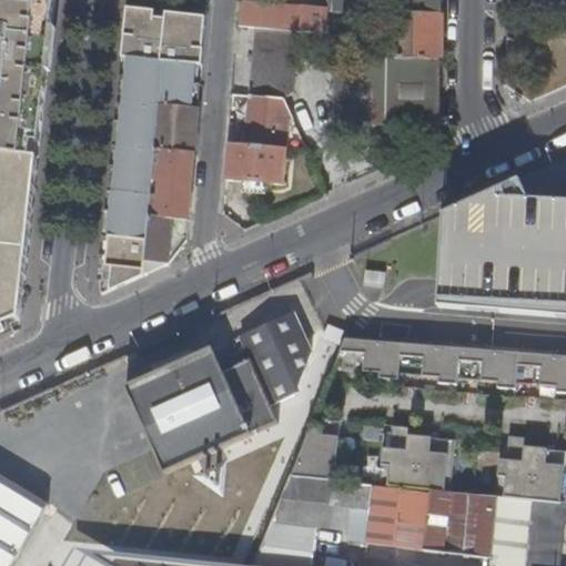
[(18,317),(52,0),(0,0),(0,335),(6,334),(1,325),(18,317)]
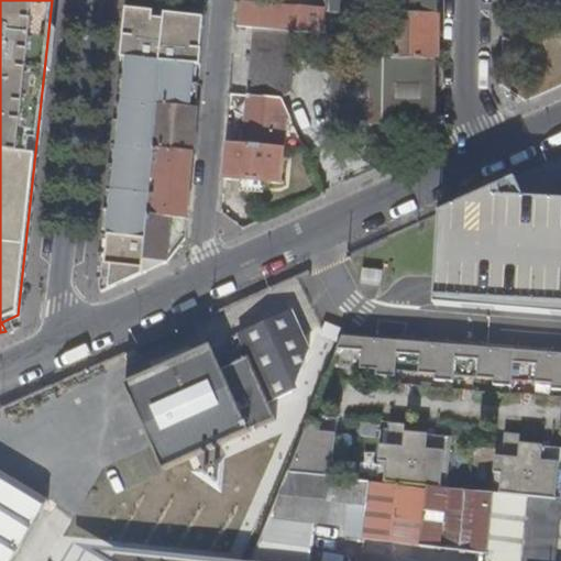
[(299,0),(299,3),(262,0),(237,0),(234,23),(251,24),(292,29),(325,32),(325,9),(325,0),(299,0)]
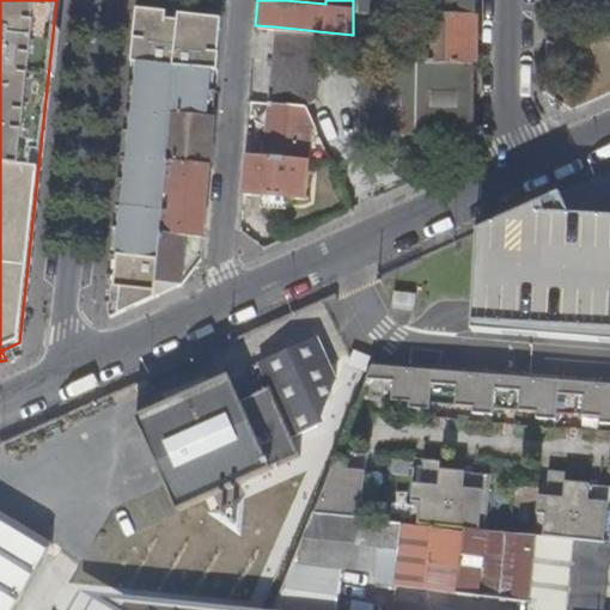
[(471,13),(471,0),(353,0),(353,10),(420,12),(471,13)]
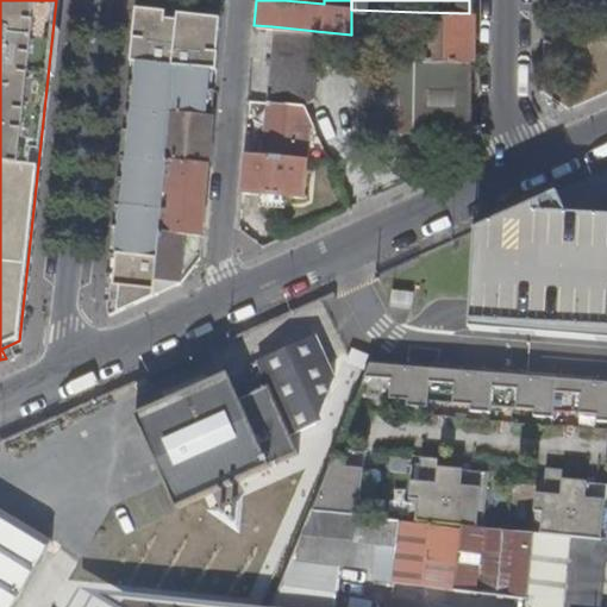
[(108,312),(152,292),(158,230),(161,206),(162,187),(164,158),(173,62),(202,64),(216,66),(216,63),(212,63),(212,52),(217,54),(220,16),(133,6),(129,45),(135,45),(133,56),(127,55),(127,58),(131,60),(130,63),(135,64),(133,79),(125,77),(121,112),(130,112),(129,127),(120,126),(117,158),(125,160),(123,176),(114,175),(111,208),(119,208),(118,224),(110,223),(106,256),(114,257),(113,271),(105,271),(101,299),(105,299),(105,305),(108,312)]
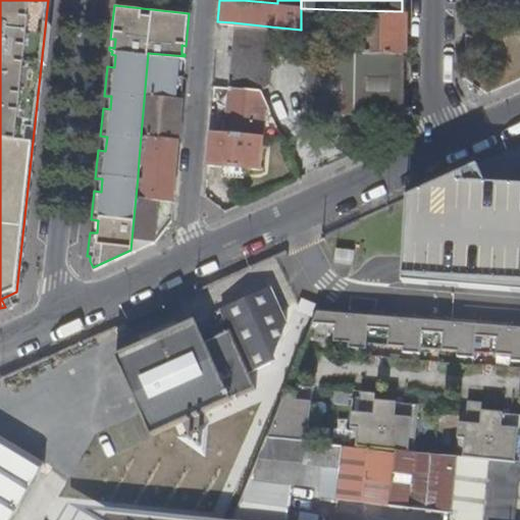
[(306,112),(401,114),(402,11),(358,10),(357,52),(307,50),(306,112)]
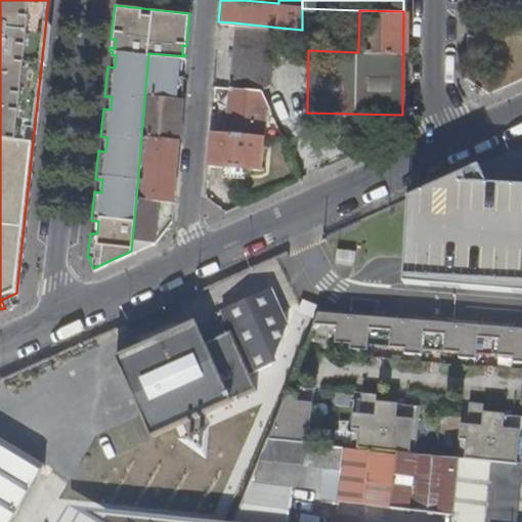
[(233,23),(228,86),(261,89),(268,84),(271,27),(233,23)]
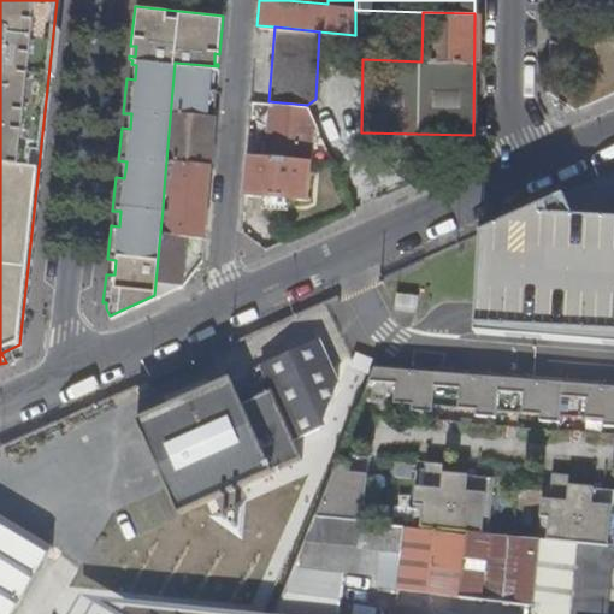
[(213,120),(216,88),(208,88),(210,72),(214,74),(214,68),(218,68),(218,66),(205,65),(175,63),(166,160),(210,164),(212,136),(204,135),(205,119),(213,120)]
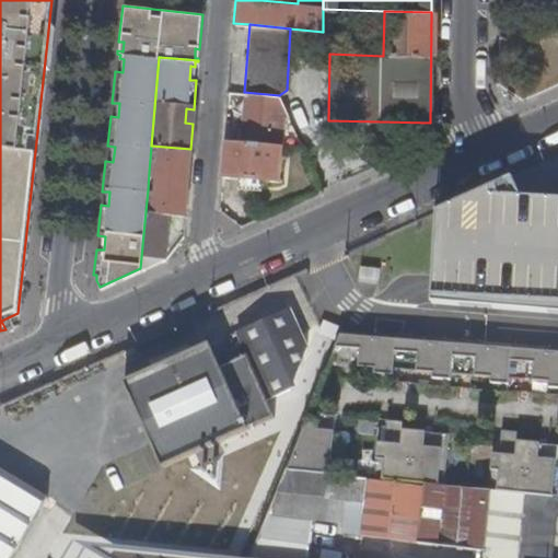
[(283,115),(288,115),(279,95),(244,92),(240,140),(281,144),(283,115)]
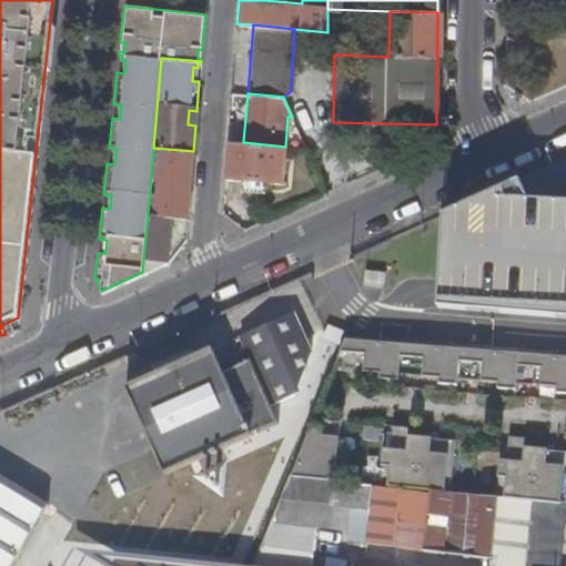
[(283,182),(286,147),(285,147),(243,142),(226,141),(223,177),(242,178),(241,189),(264,191),(264,180),(283,182)]
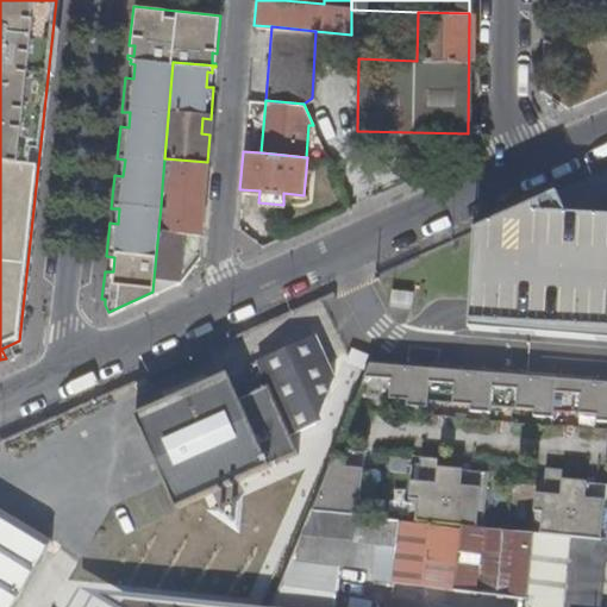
[(168,206),(161,206),(158,230),(201,233),(207,162),(164,158),(162,187),(169,188),(168,206)]
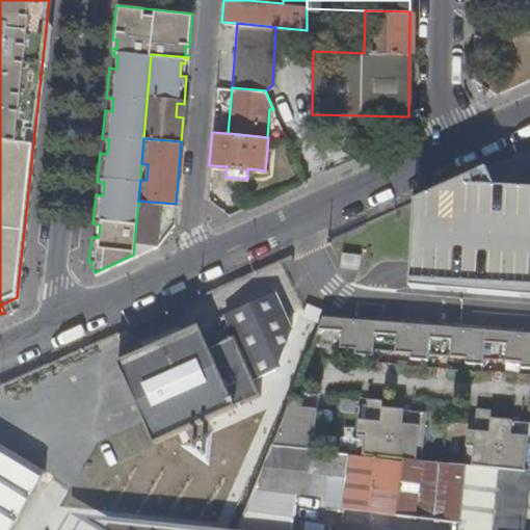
[(157,244),(175,222),(176,204),(138,201),(133,255),(157,244)]
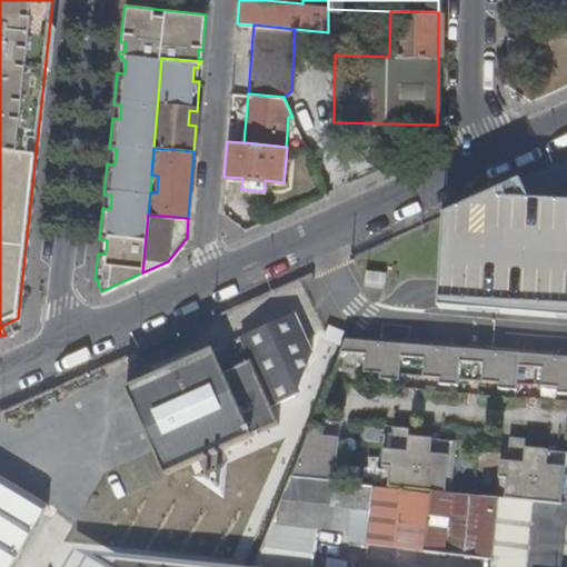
[(239,334),(240,337),(249,358),(229,367),(222,370),(212,347),(125,385),(163,473),(277,423),(269,405),(296,394),(314,352),(295,309),(239,334)]
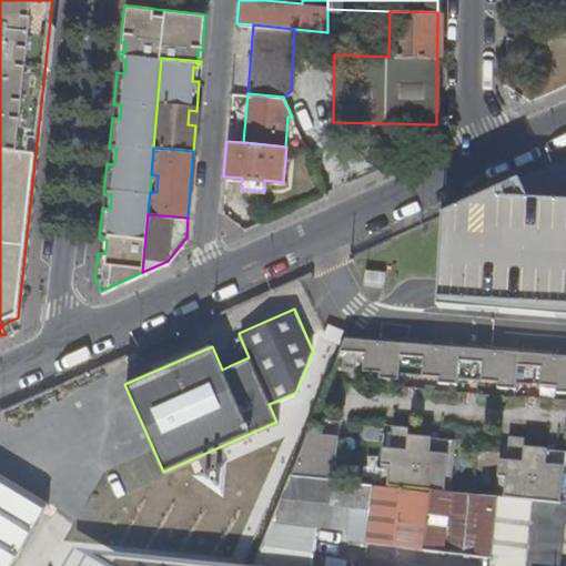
[(565,354),(551,354),(344,337),(332,367),(380,371),(378,376),(397,378),(398,372),(438,375),(438,381),(457,383),(457,377),(497,380),(497,386),(515,387),(516,382),(556,385),(556,391),(565,391),(565,354)]
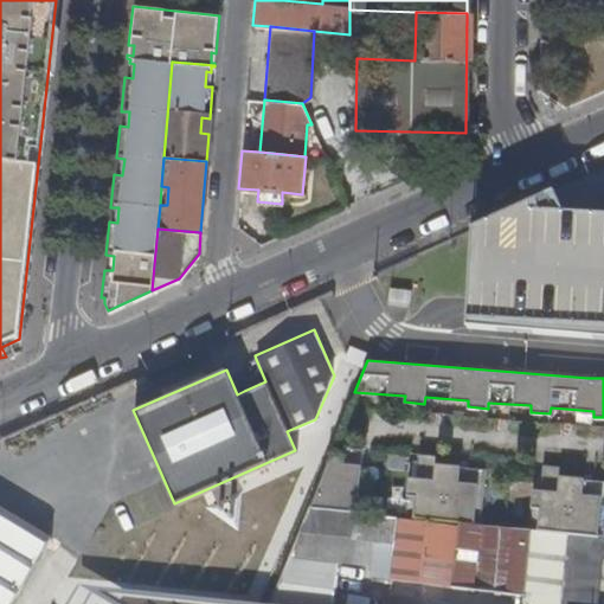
[(355,512),(361,444),(344,442),(342,451),(331,450),(309,507),(355,512)]
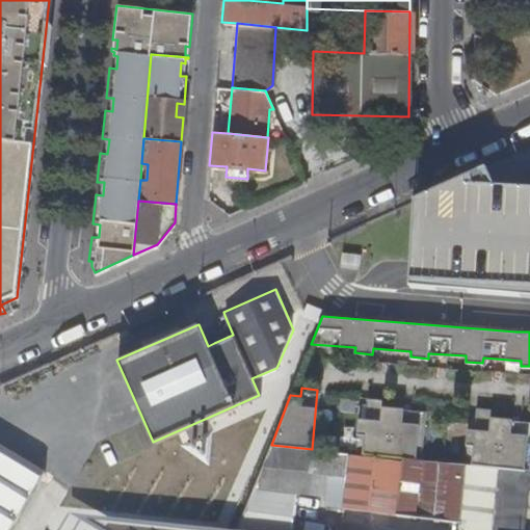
[(421,459),(425,408),(382,404),(382,396),(367,394),(365,417),(358,417),(354,453),(361,453),(401,457),(403,457),(421,459)]
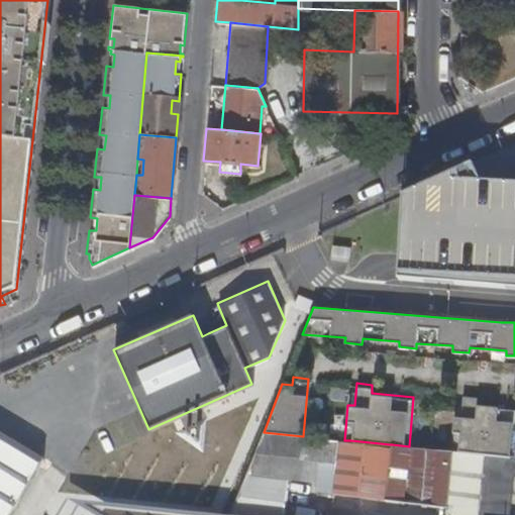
[(514,456),(514,450),(514,407),(477,403),(478,395),(461,394),(459,416),(453,415),(449,450),(453,450),(514,456)]
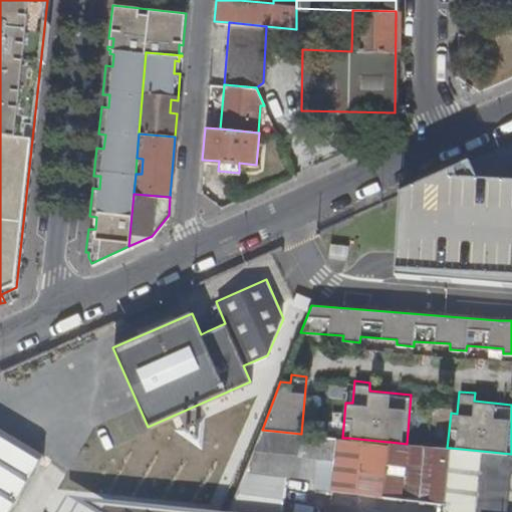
[(0,511),(7,511),(43,455),(0,428),(0,511)]
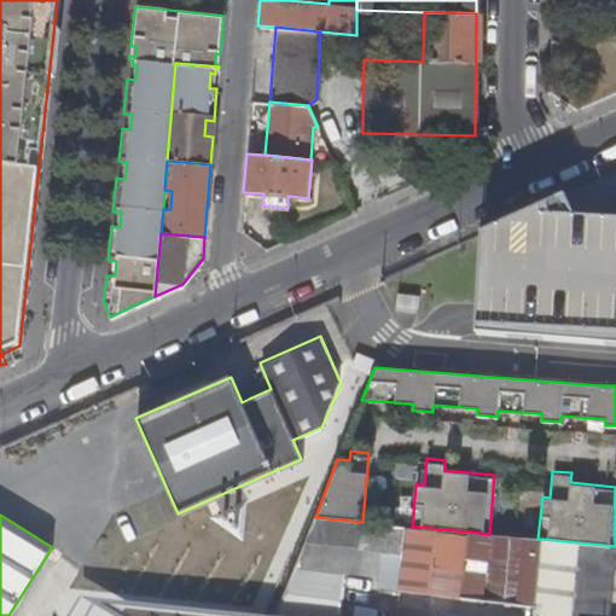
[(419,527),(412,527),(362,522),(315,517),(313,569),(342,568),(370,571),(375,542),(417,548),(419,527)]
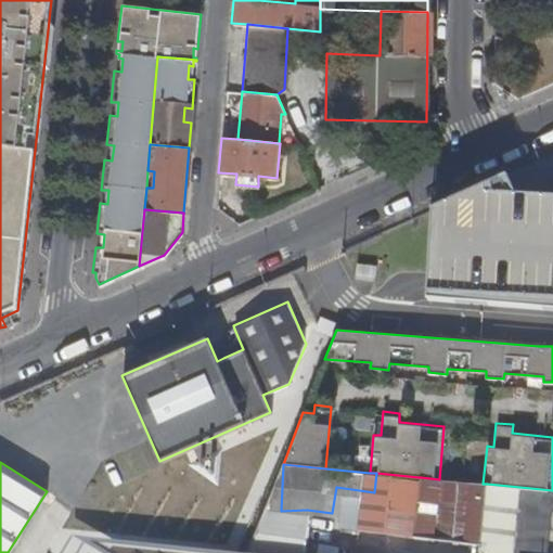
[(376,473),(374,492),(370,530),(411,536),(419,477),(376,473)]
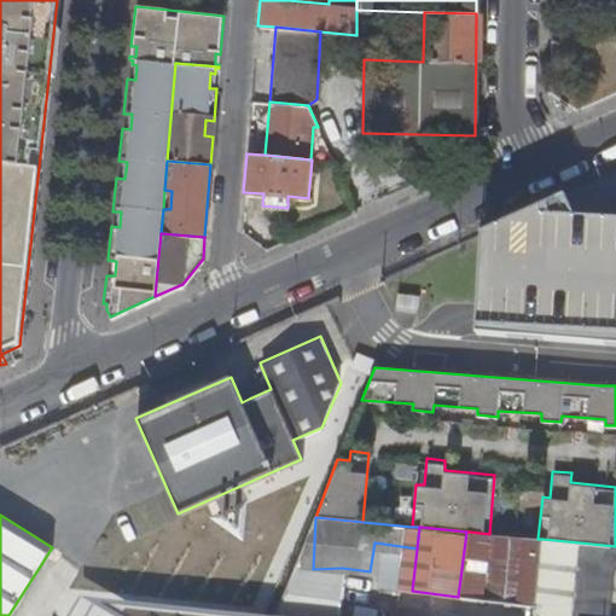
[(542,539),(538,539),(489,534),(469,532),(460,597),(532,606),(534,608),(542,539)]
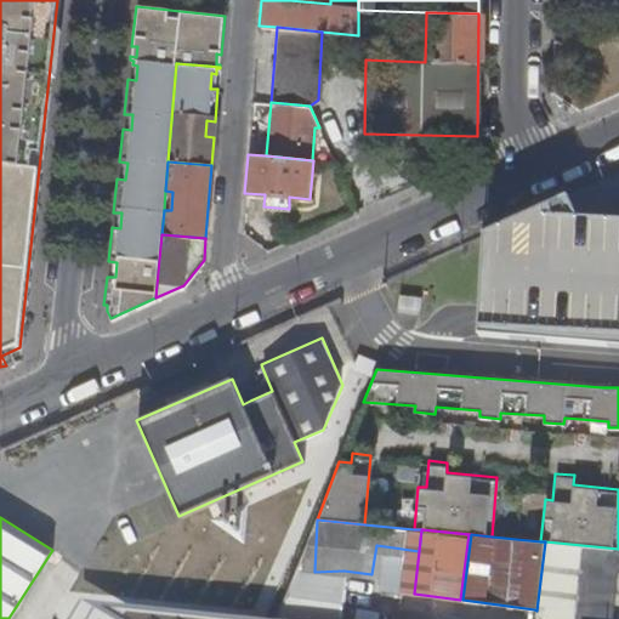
[(537,611),(534,609),(534,618),(549,618),(609,618),(615,569),(618,569),(618,549),(545,541),(537,611)]
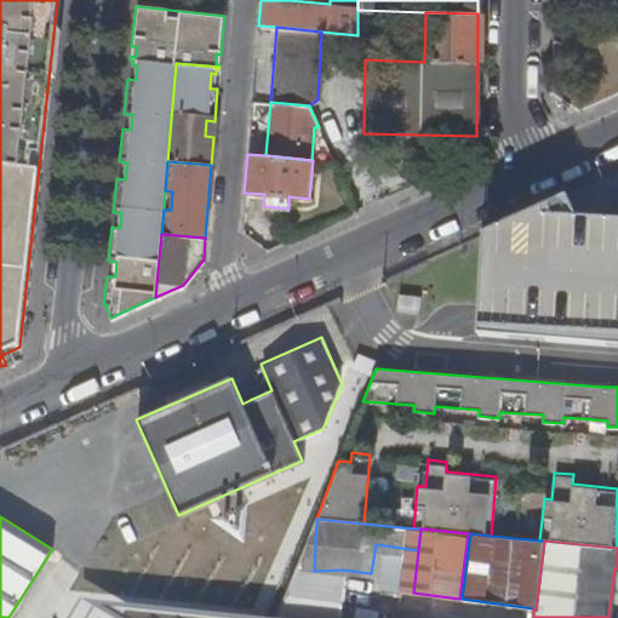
[(413,593),(418,550),(376,544),(371,573),(382,574),(381,589),(413,593)]
